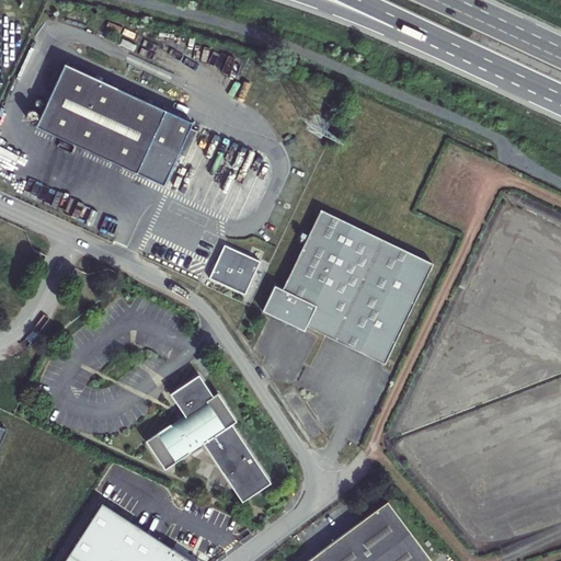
[(37,129),(149,179),(163,184),(191,122),(65,67),(37,129)]
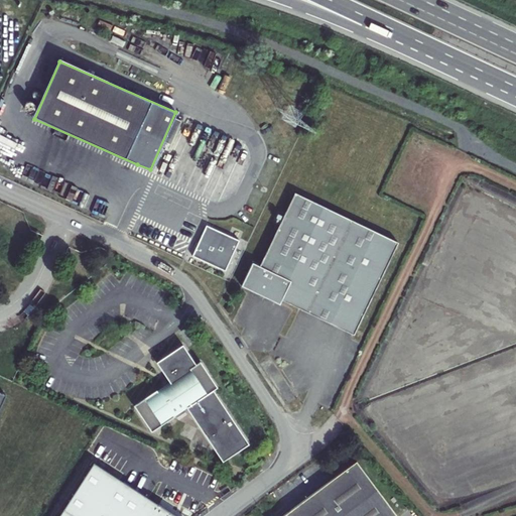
[(399,243),(297,194),(261,266),(254,262),(243,284),(281,303),(282,299),(355,335),(399,243)]
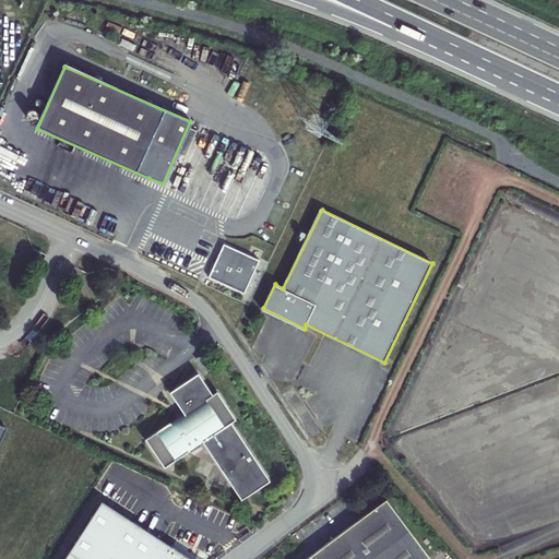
[(224,244),(209,277),(244,294),(259,260),(224,244)]
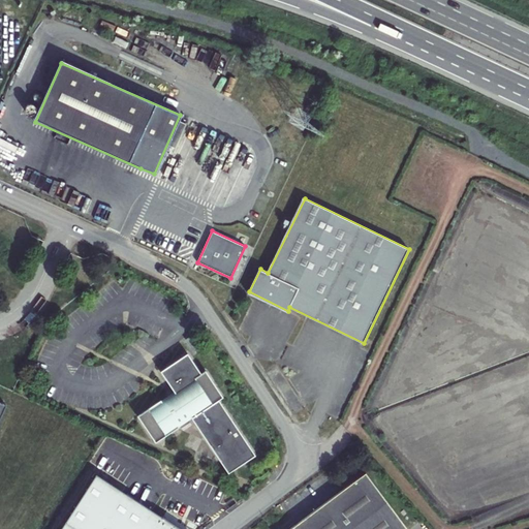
[(200,373),(187,353),(160,371),(175,393),(161,402),(160,400),(136,415),(154,442),(178,427),(177,425),(190,416),(227,473),(255,456),(218,400),(222,397),(205,370),(200,373)]
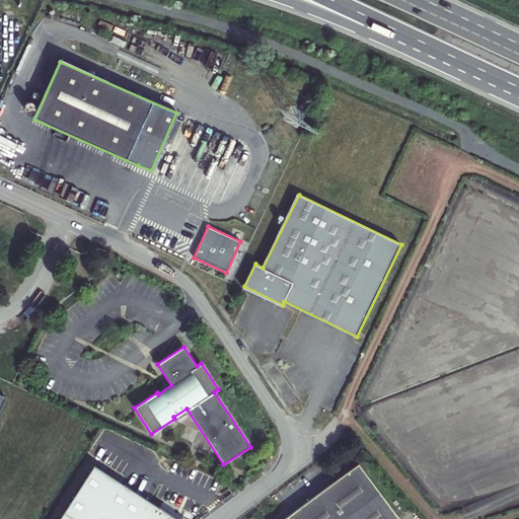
[(283,518),(398,518),(358,463),(283,518)]
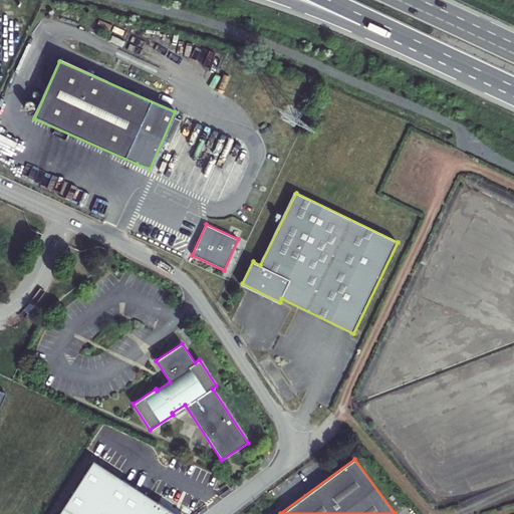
[(172,513),(93,462),(59,513),(172,513)]
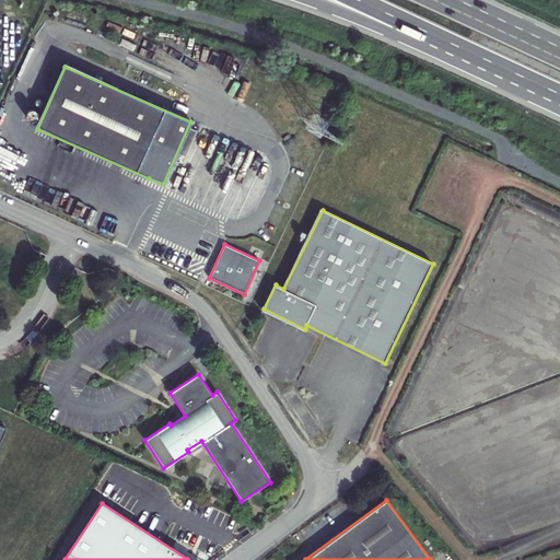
All buildings are outlined.
